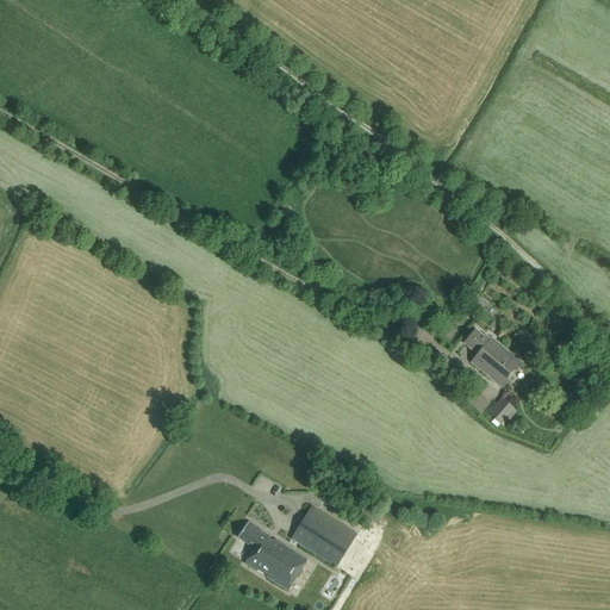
[(502,340),(505,334),(499,329),(495,336),(502,340)]
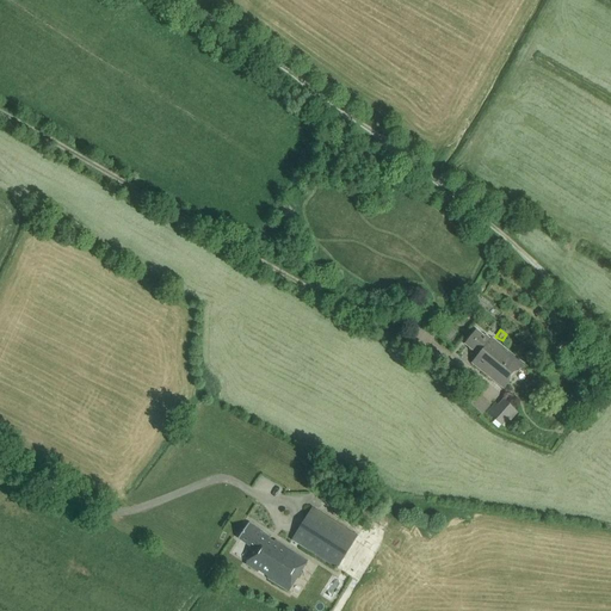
[(504,389),(523,364),(492,339),(491,340),(486,335),(485,337),(476,331),(464,345),(477,356),(471,364),(504,389)]
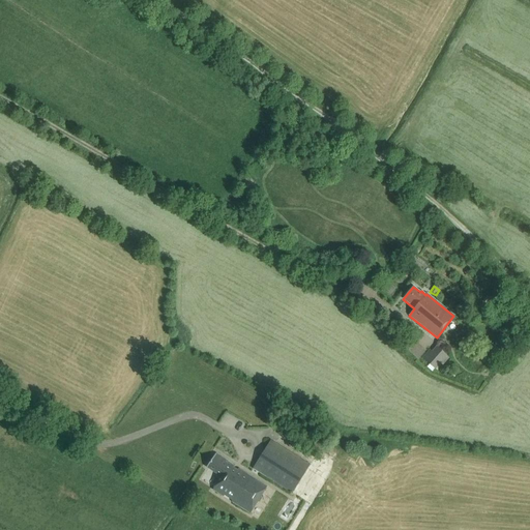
[(418,340),(411,349),(421,358),(430,349),(418,340)]
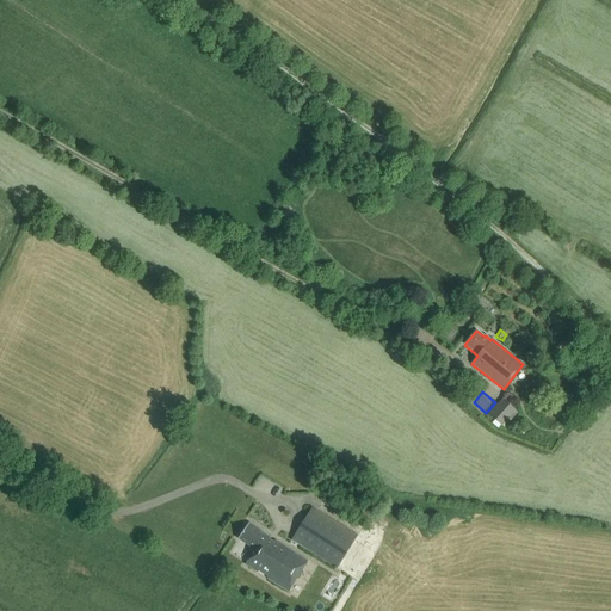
[(504,427),(517,413),(503,400),(498,406),(495,403),(487,413),(504,427)]
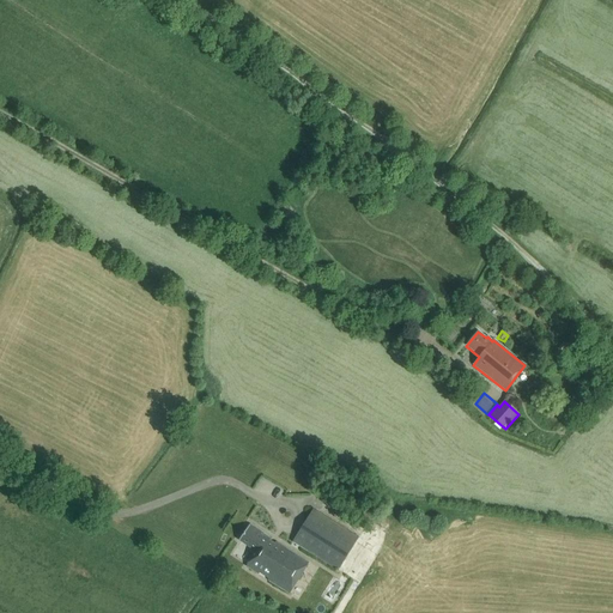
[(337,571),(358,539),(313,510),(296,534),(291,542),(301,547),(337,571)]
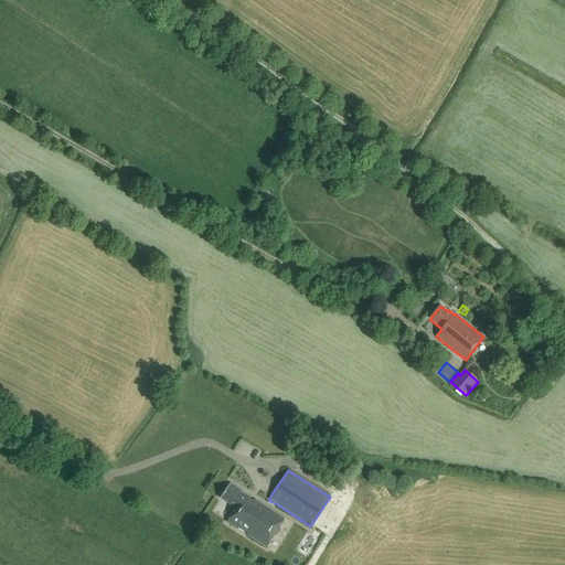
[(220,499),(235,509),(226,523),(237,530),(238,529),(247,534),(246,535),(266,547),(284,520),(253,500),(252,502),(247,499),(248,498),(242,493),(242,492),(230,484),(220,499)]
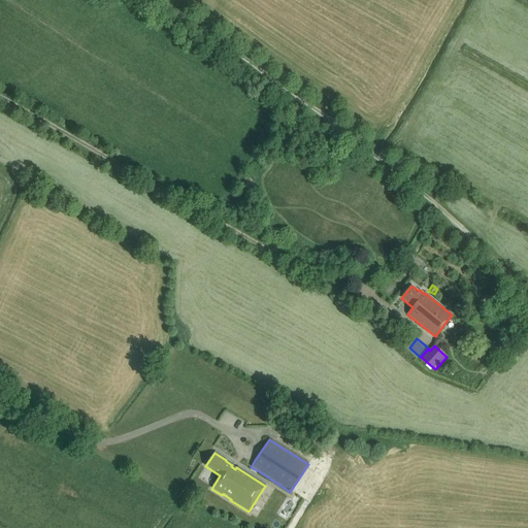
All buildings are outlined.
